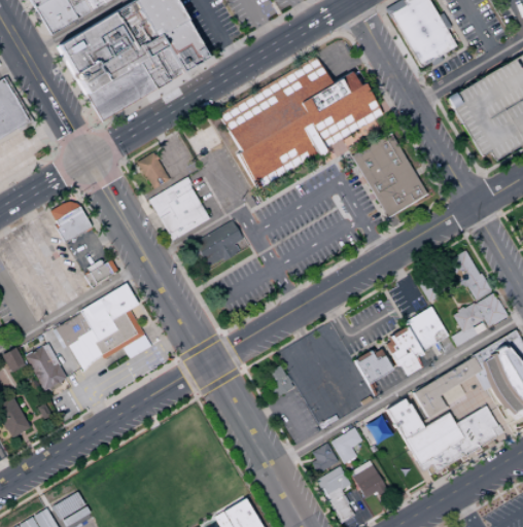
[(70,0),(81,18),(51,35),(31,0),(70,0)]
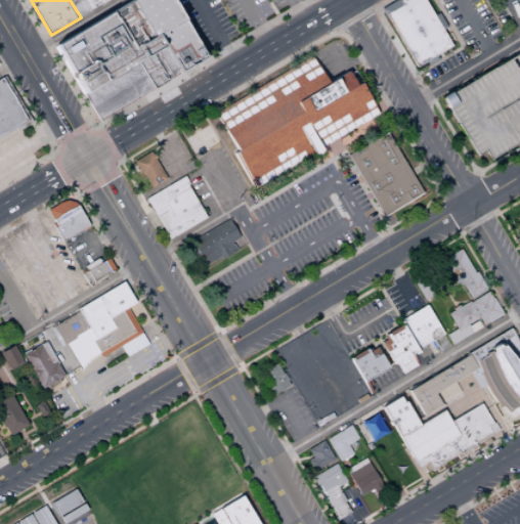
[(102,121),(90,100),(57,44),(132,0),(180,0),(212,55),(213,56),(102,121)]
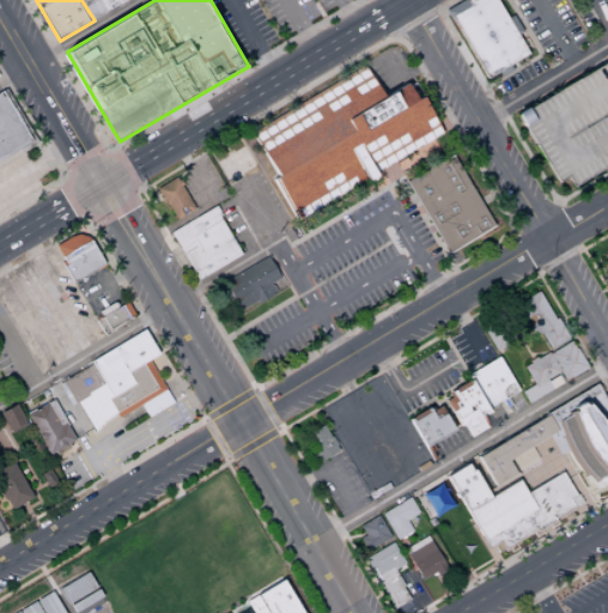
[(81,0),(103,0),(110,11),(95,20),(81,0)]
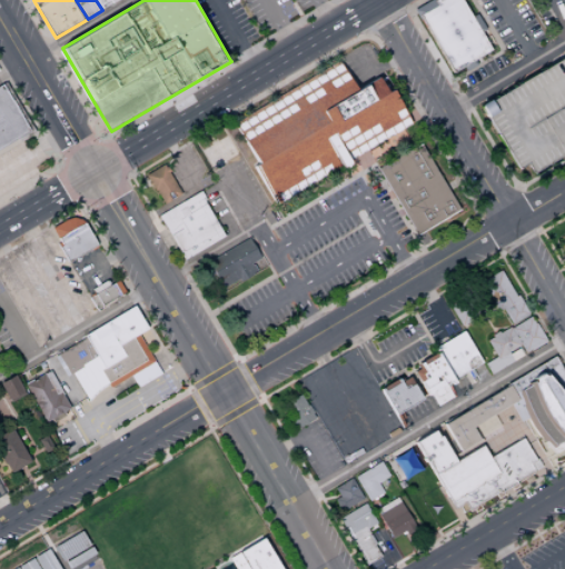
[(96,0),(115,0),(117,2),(102,10),(96,0)]
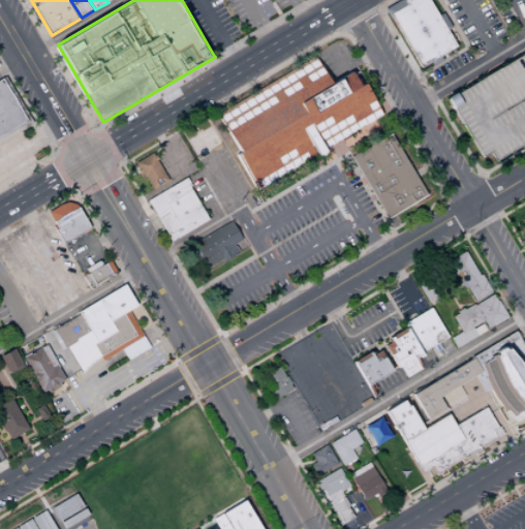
[(394,19),(393,20),(388,9),(403,0),(432,0),(441,16),(446,12),(455,28),(450,31),(459,48),(423,68),(394,19)]
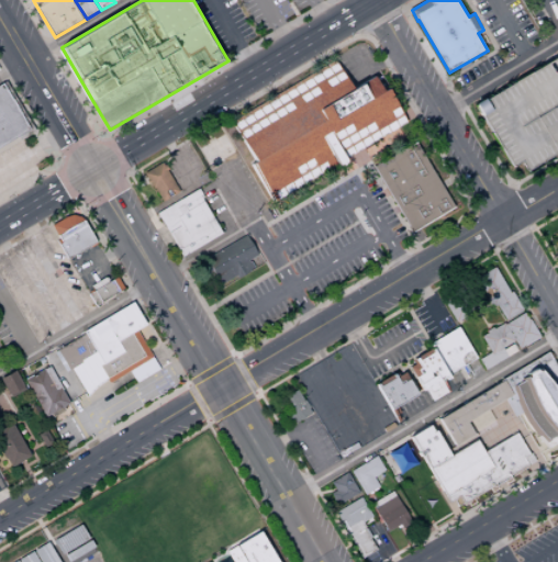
[(557,154),(527,172),(522,164),(513,168),(477,107),(557,57),(557,154)]
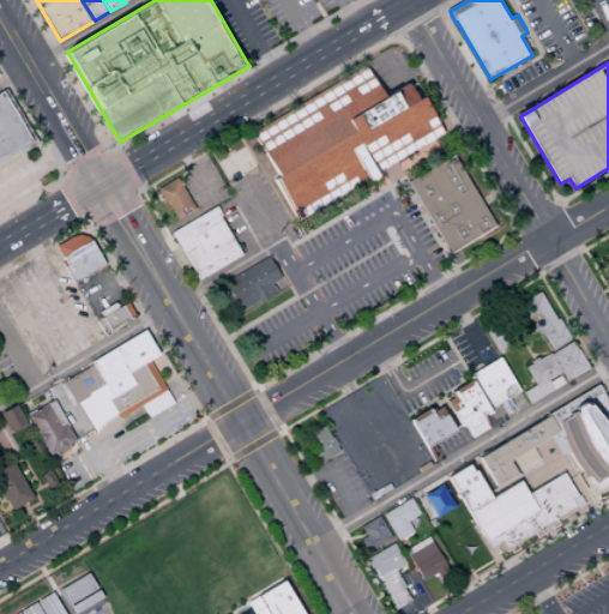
[(254,133),(281,178),(276,180),(301,221),(395,164),(447,134),(424,97),(421,100),(412,84),(387,98),(368,66),(254,133)]
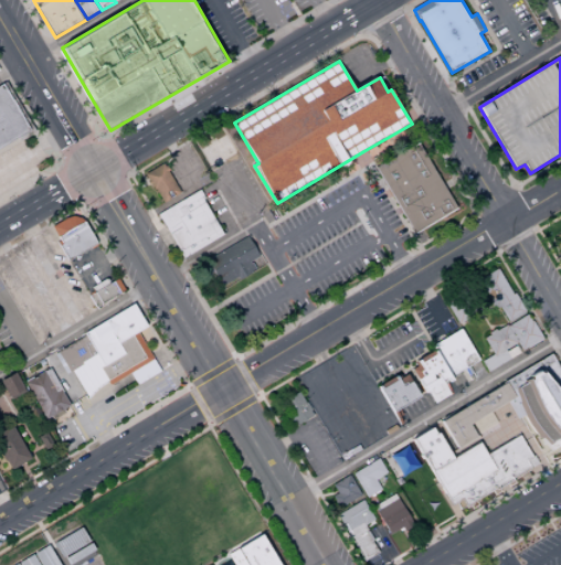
[(0,84),(6,82),(34,130),(0,150),(0,84)]
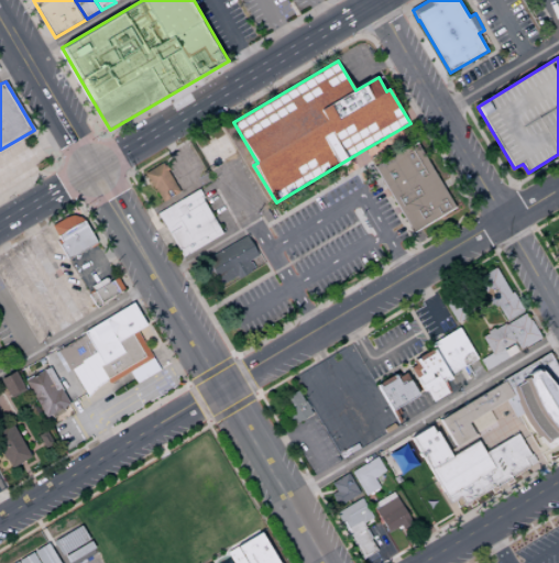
[(203,148),(208,145),(207,144),(220,136),(220,138),(227,134),(239,155),(214,169),(203,148)]
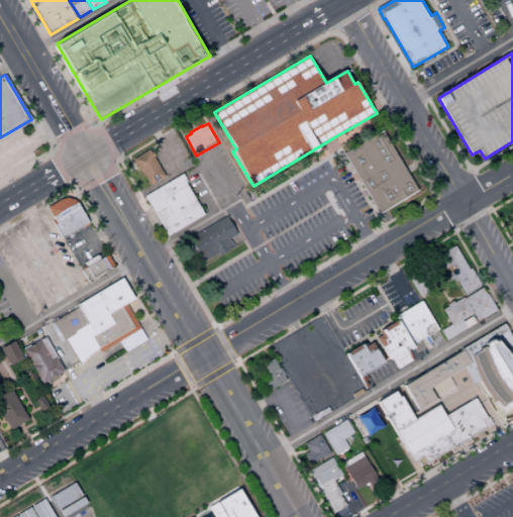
[(345,153),(385,130),(409,170),(421,191),(382,214),(345,153)]
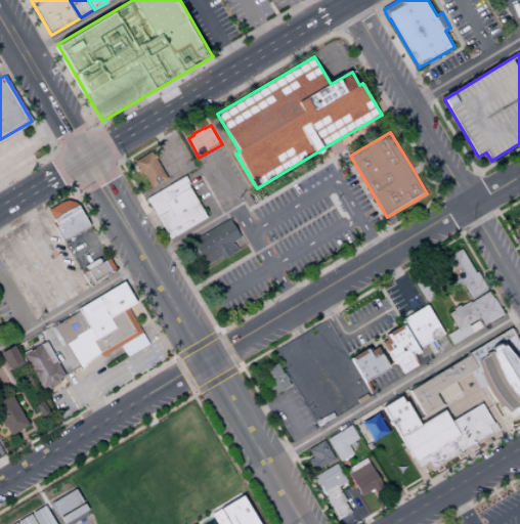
[(137,162),(154,151),(157,157),(158,155),(160,158),(159,159),(170,178),(155,188),(146,175),(145,176),(142,171),(141,171),(138,167),(140,167),(137,162)]
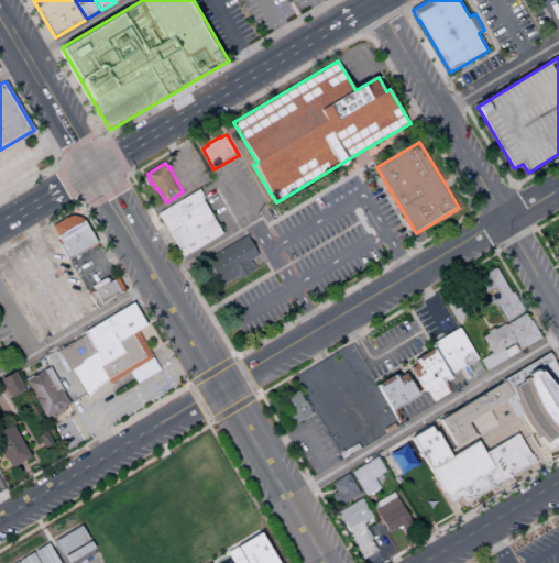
[(199,191),(225,234),(186,257),(160,214),(199,191)]
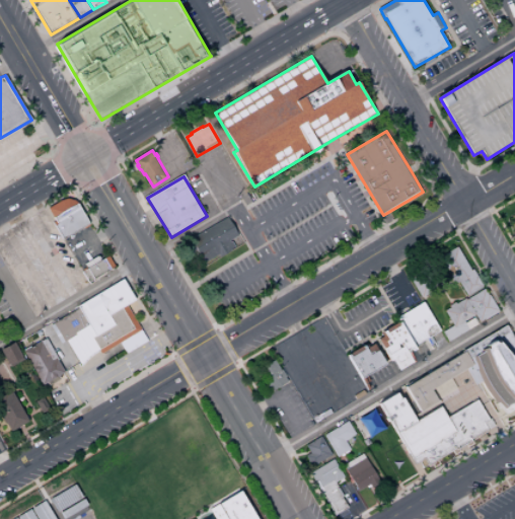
[(50,208),(64,200),(70,199),(76,200),(79,204),(91,224),(77,232),(81,238),(74,242),(71,236),(65,240),(57,226),(59,224),(56,218),(50,208)]
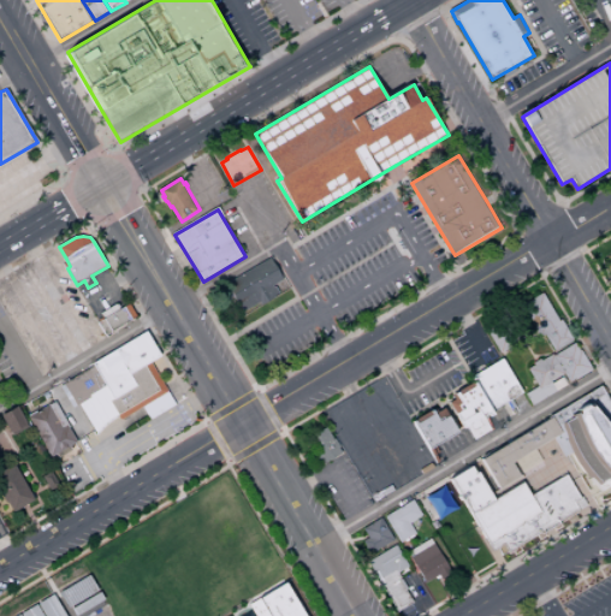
[(270,258),(283,280),(273,286),(273,288),(276,286),(279,294),(273,297),(274,298),(261,306),(260,303),(243,313),(226,283),(270,258)]
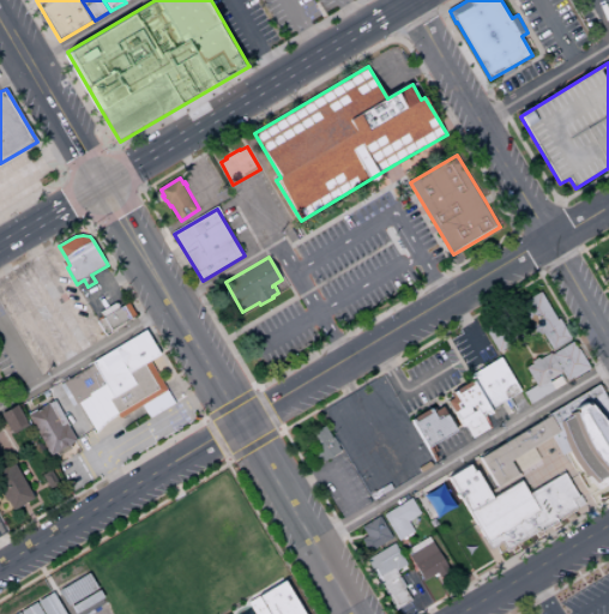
[(554,350),(573,339),(561,318),(559,319),(542,292),(520,304),(540,336),(544,333),(554,350)]
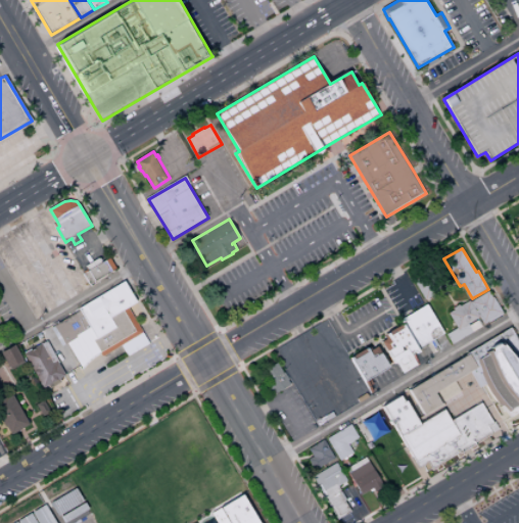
[(85,274),(111,257),(118,269),(91,285),(85,274)]
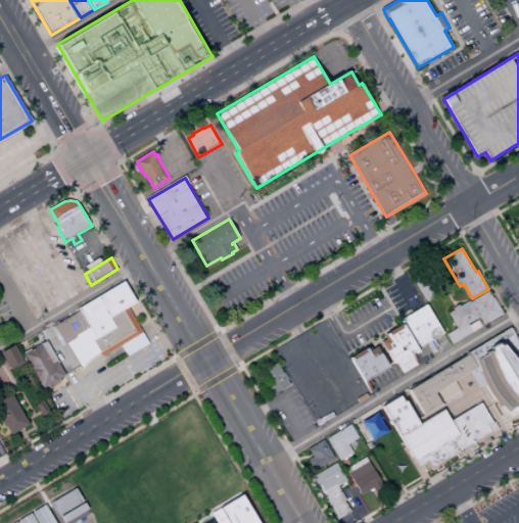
[(126,281),(139,302),(130,307),(151,343),(129,357),(123,345),(104,357),(103,354),(95,341),(98,338),(82,311),(81,308),(126,281)]
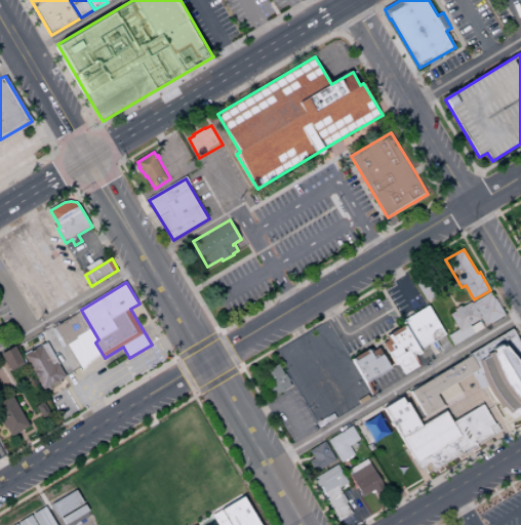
[(473,303),(491,292),(495,298),(496,297),(507,315),(487,327),(482,319),(473,303)]
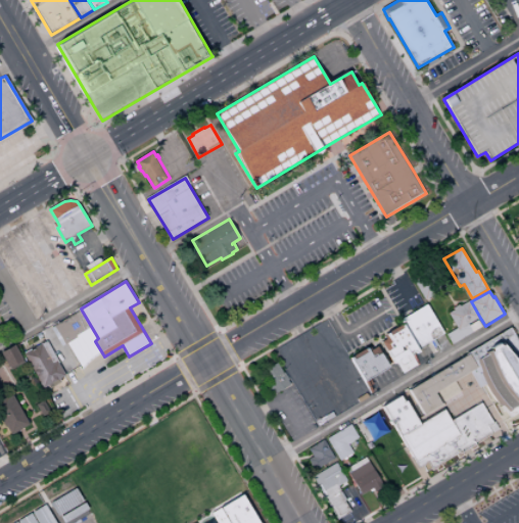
[(447,334),(458,328),(449,313),(455,310),(454,308),(460,304),(461,305),(470,300),(471,301),(480,318),(470,324),(470,325),(479,320),(483,327),(454,344),(447,334)]
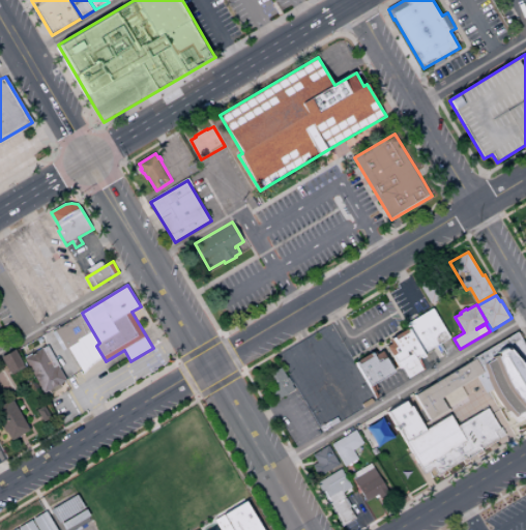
[(409,328),(407,324),(434,308),(451,337),(425,354),(409,328)]
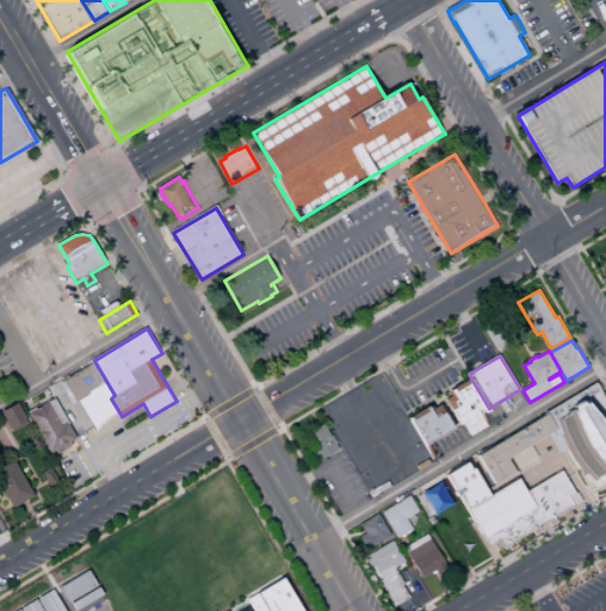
[(96,363),(66,381),(78,402),(81,401),(99,431),(106,421),(121,414),(111,399),(115,395),(96,363)]
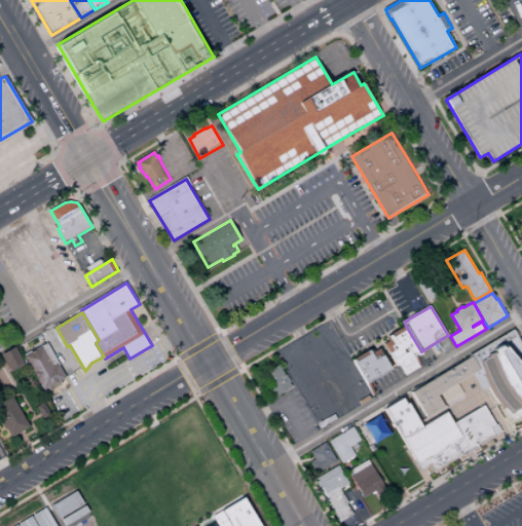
[(398,366),(384,344),(389,341),(387,338),(406,326),(421,351),(423,354),(419,357),(418,353),(398,366)]
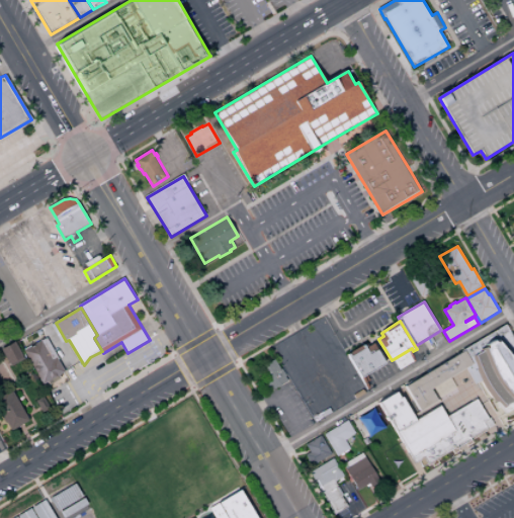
[(464,351),(507,324),(513,335),(513,366),(512,364),(506,357),(502,351),(496,344),(494,342),(473,355),(476,364),(481,378),(482,381),(477,384),(466,368),(473,364),(464,351)]
